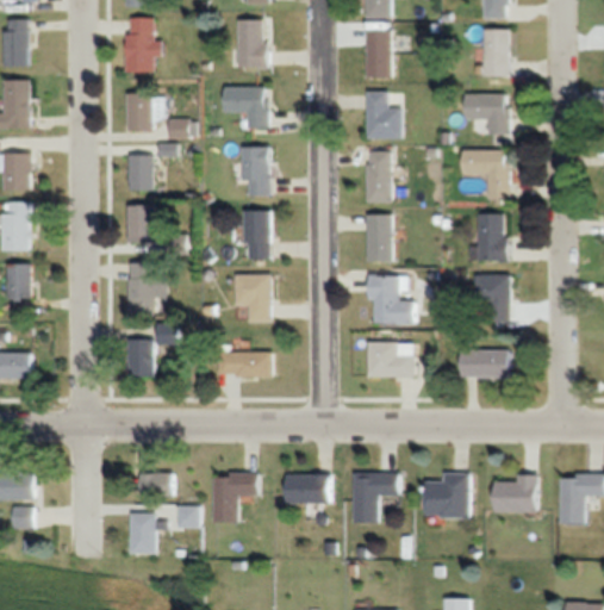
[(363,0),(365,18),(390,18),(390,0),(363,0)]
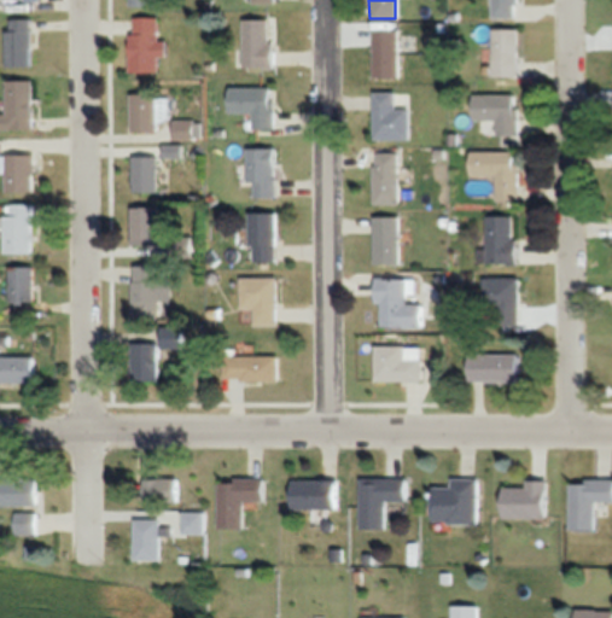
[(487,0),(488,18),(513,18),(513,0),(487,0)]
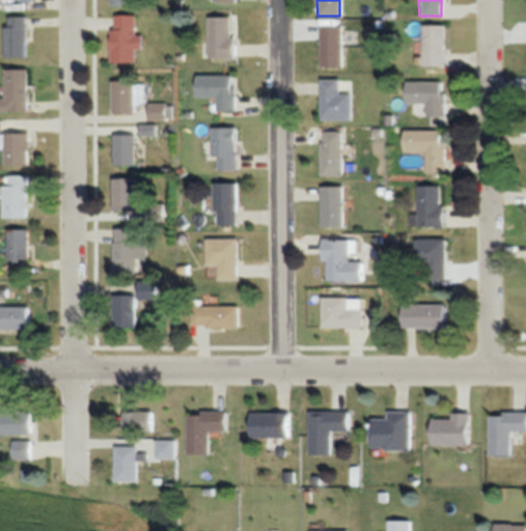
[(133,34),(133,15),(108,15),(109,62),(133,62),(133,51),(139,51),(138,33),(133,34)]
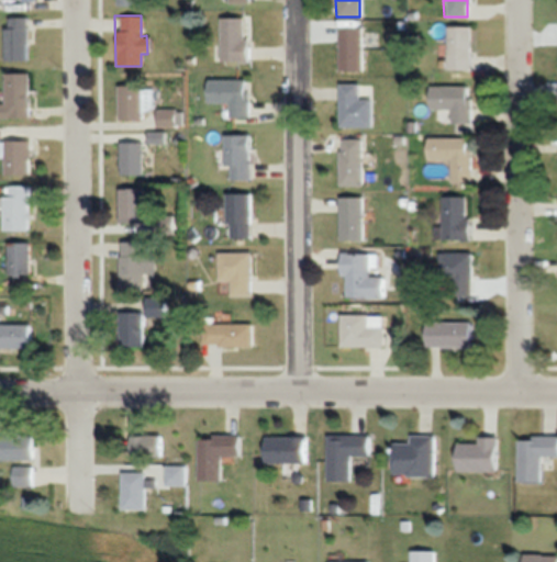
[(24,18),(2,18),(2,59),(24,59),(24,18)]
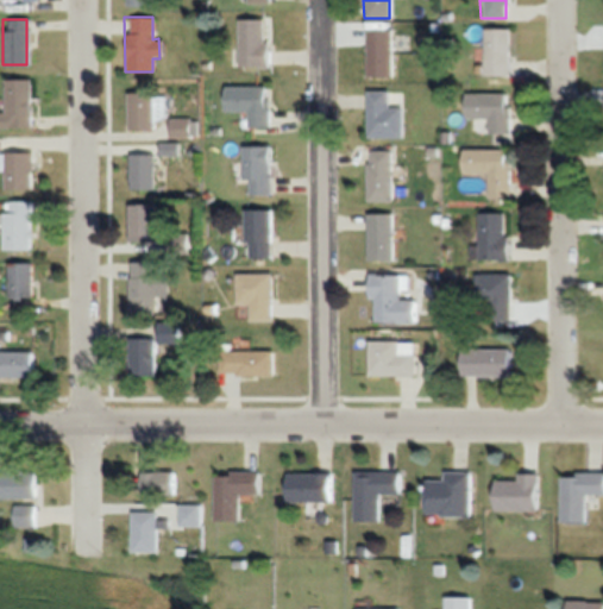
[(237,66),(267,66),(267,19),(237,19),(237,66)]
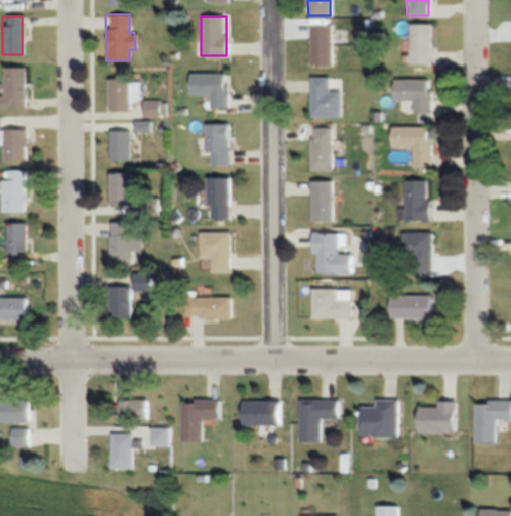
[(308,24),(308,66),(330,66),(330,24),(308,24)]
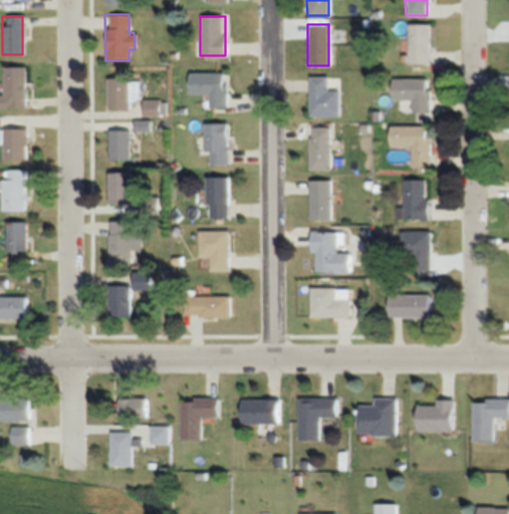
[(427,24),(407,24),(407,64),(427,64),(427,24)]
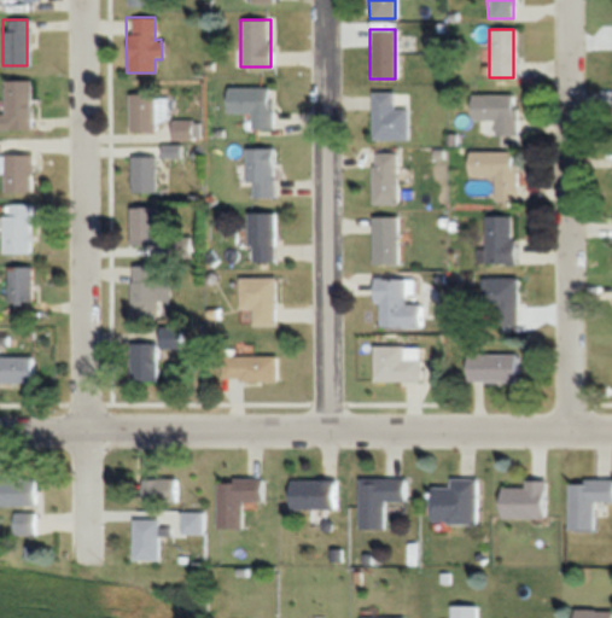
[(0,129),(29,129),(29,81),(5,81),(5,116),(0,116),(0,129)]
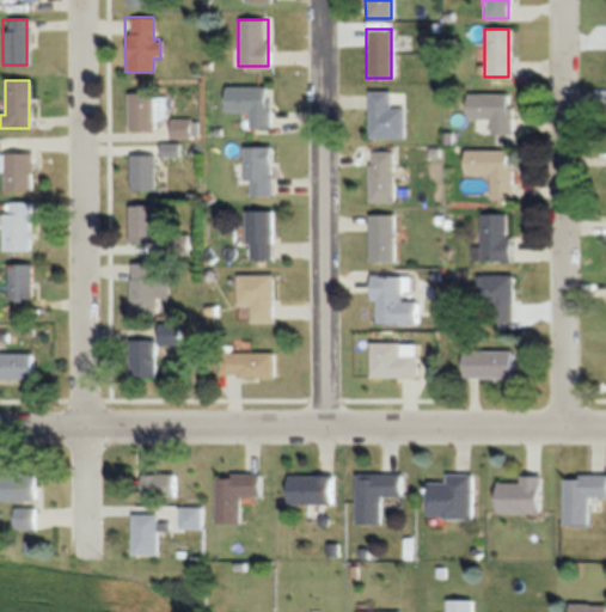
[(246,127),(268,127),(268,86),(225,86),(225,112),(246,112),(246,127)]
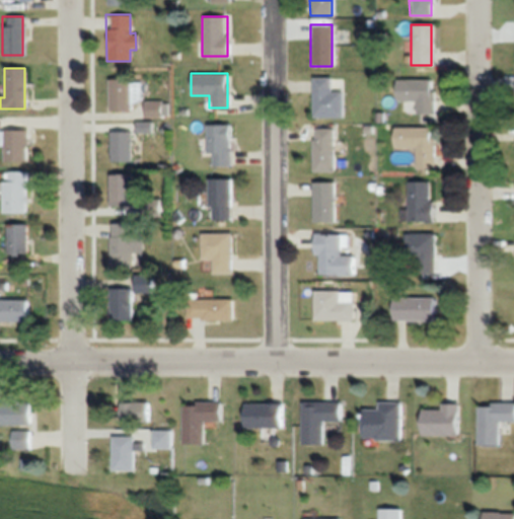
[(310,117),(341,117),(341,89),(329,89),(329,76),(310,76),(310,117)]
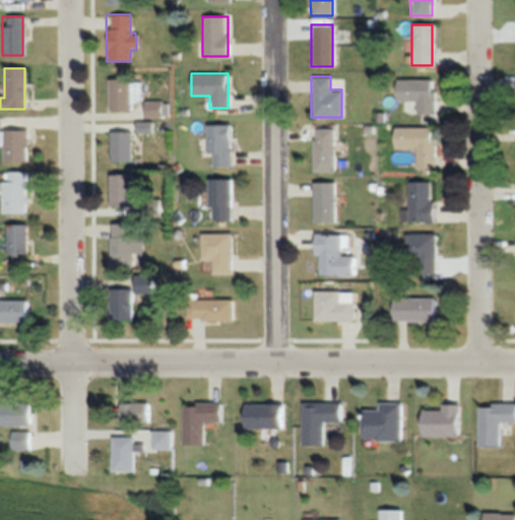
[(107,110),(130,110),(130,78),(107,78),(107,110)]
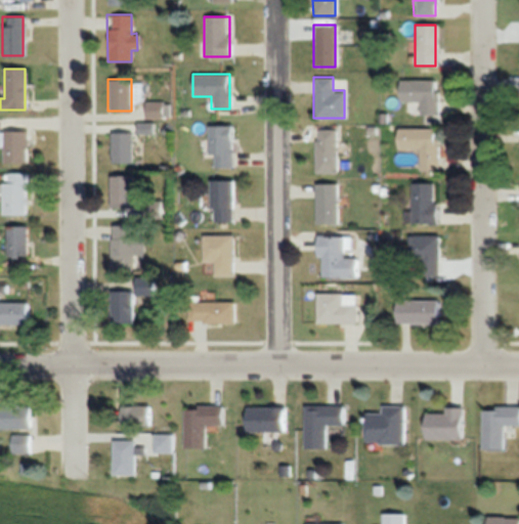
[(435,81),(397,81),(398,103),(417,103),(417,117),(436,116),(435,81)]
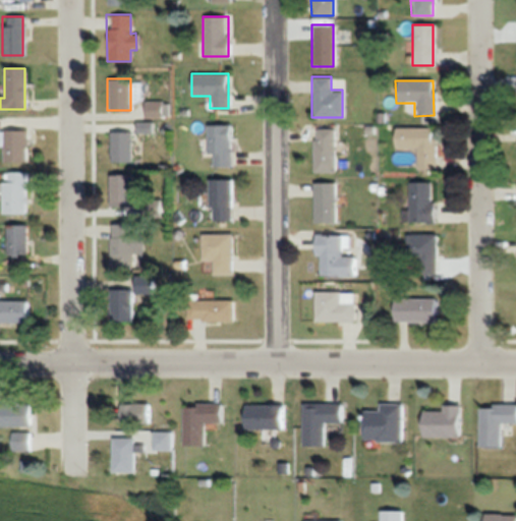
[(142,117),(164,117),(164,103),(142,103),(142,117)]
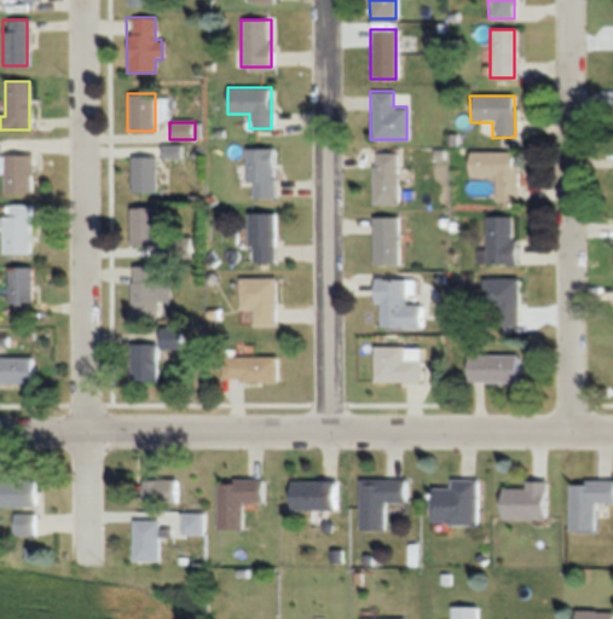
[(272,149),(244,149),(244,197),(272,197),(272,149)]
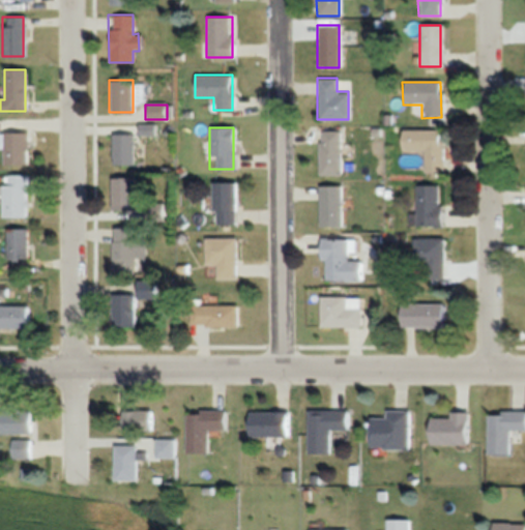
[(340,174),(340,130),(318,130),(318,174),(340,174)]
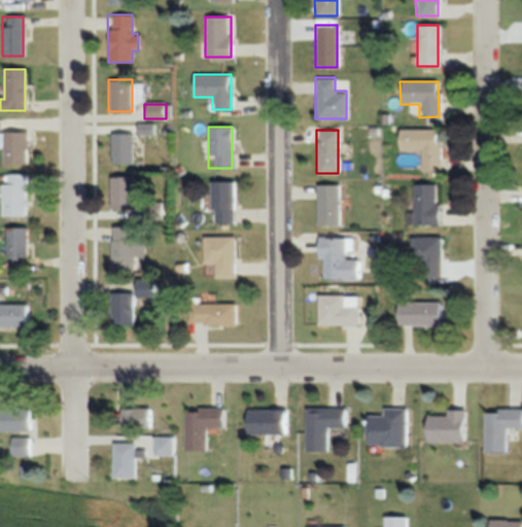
[(440,172),(440,130),(397,130),(397,150),(420,150),(420,172),(440,172)]
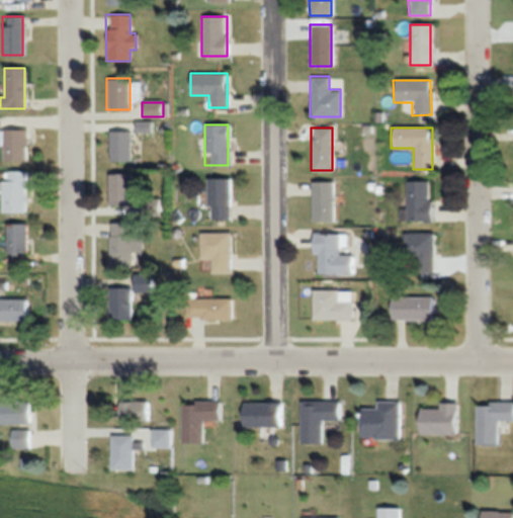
[(25,128),(0,128),(0,147),(3,147),(3,161),(25,160),(25,128)]
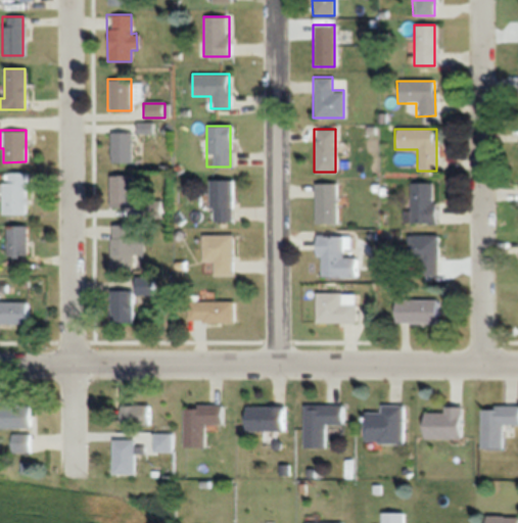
[(129,162),(129,132),(109,132),(109,162),(129,162)]
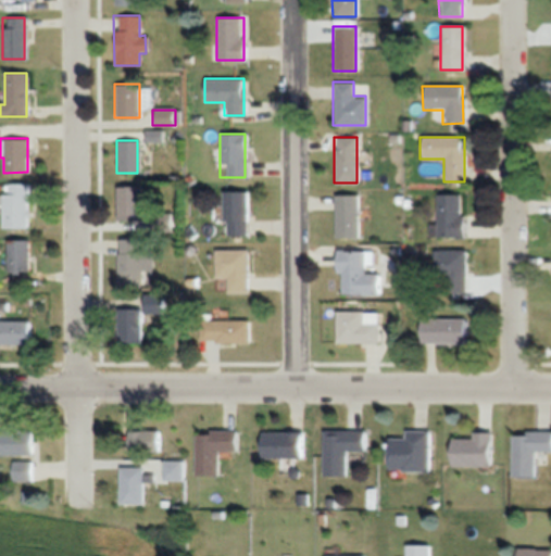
[(26,228),(26,184),(2,184),(2,228),(26,228)]
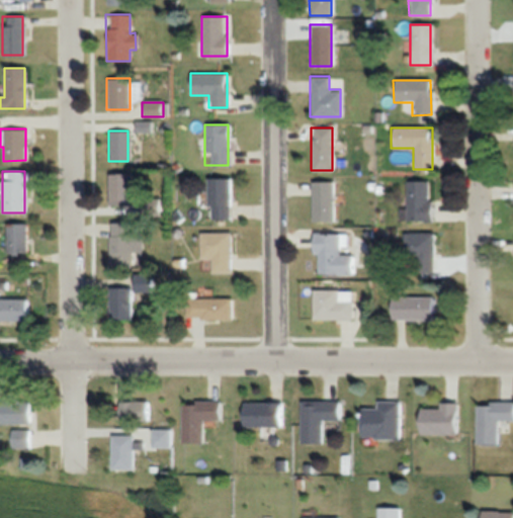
[(106,205),(134,205),(134,173),(106,173),(106,205)]
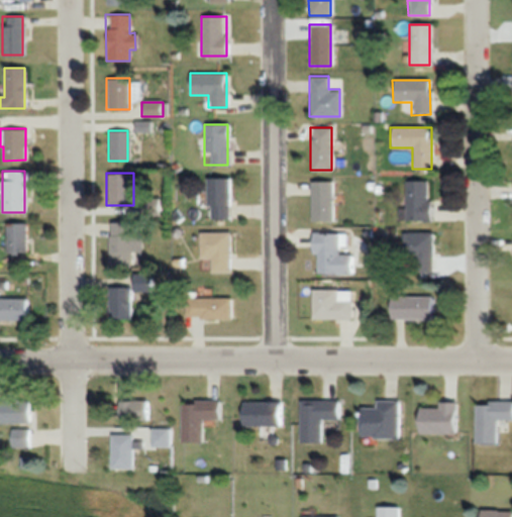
[(227,178),(206,178),(206,218),(228,218),(227,178)]
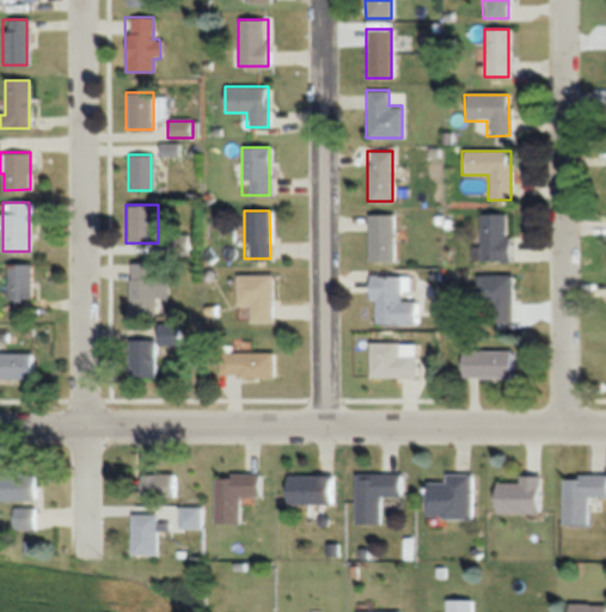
[(367,262),(392,262),(392,214),(367,214),(367,262)]
